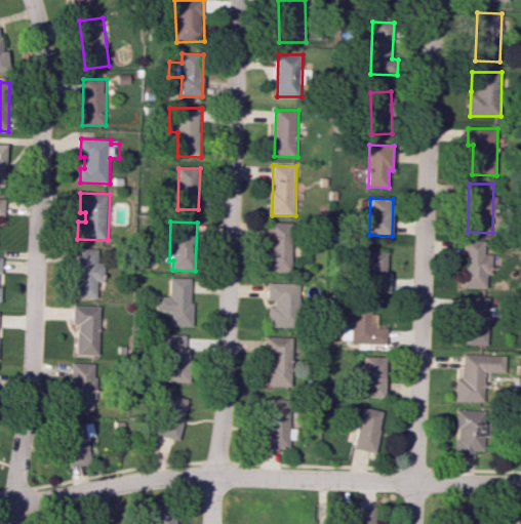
[(270,272),(292,272),(293,224),(271,223),(270,272)]
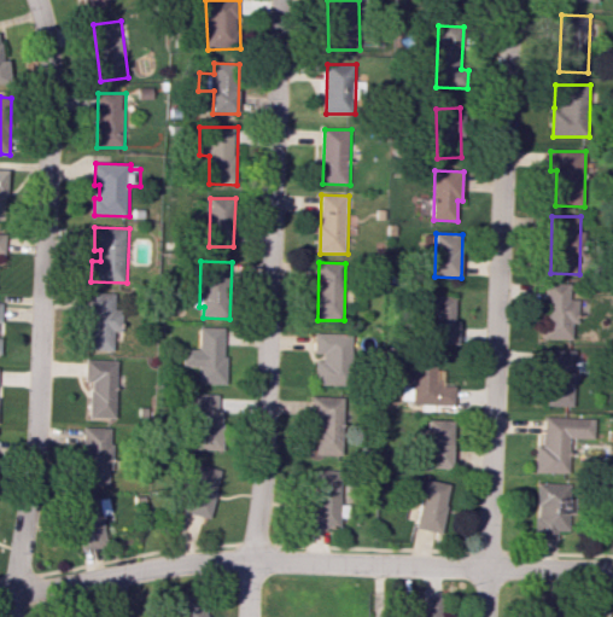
[(576,339),(577,302),(571,302),(571,284),(547,284),(546,339),(576,339)]
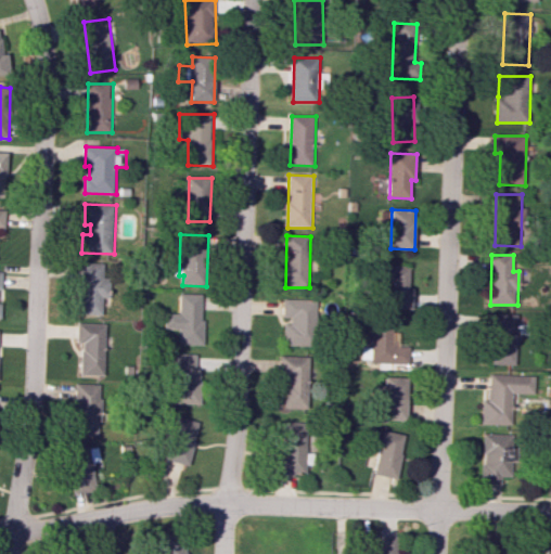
[(105,279),(106,263),(85,263),(85,290),(80,290),(79,314),(104,316),(104,298),(112,298),(112,279),(105,279)]
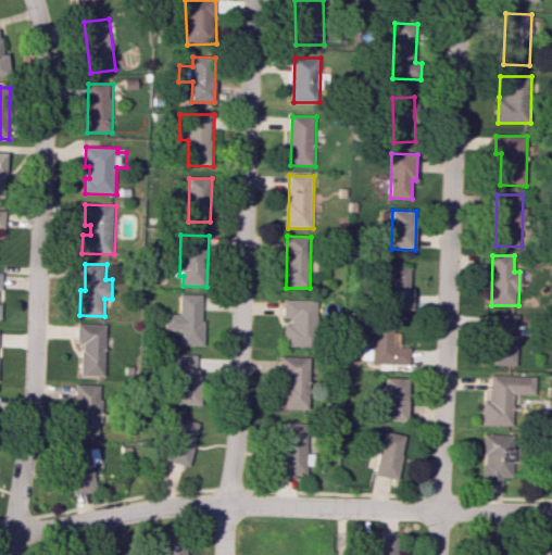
[(413,267),(390,266),(389,310),(412,311),(413,267)]
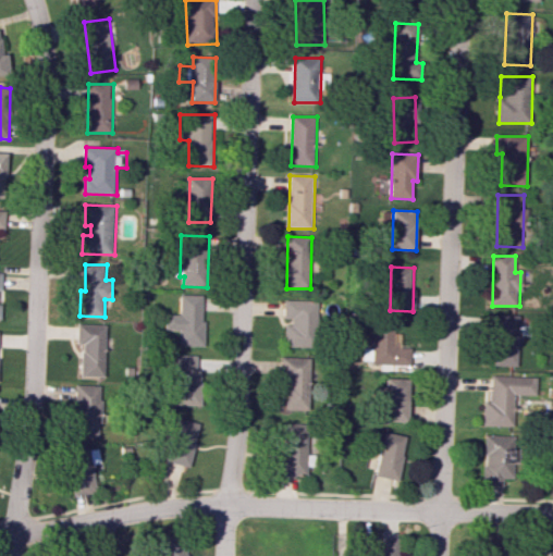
[(182,331),(181,346),(204,347),(206,296),(182,295),(182,316),(168,314),(167,330),(182,331)]
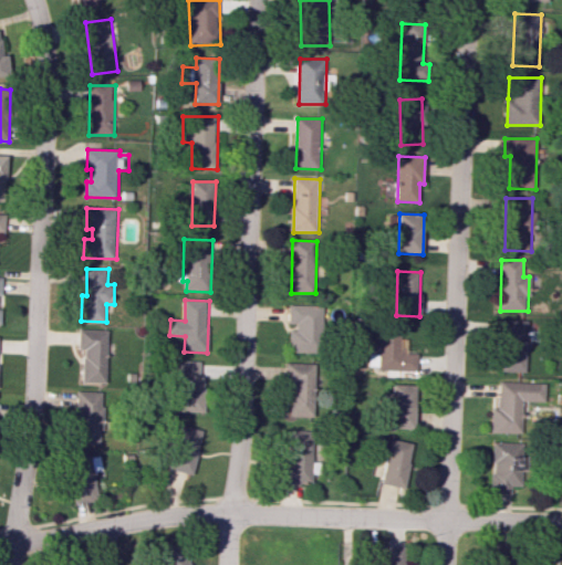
[(290,327),(291,327),(290,353),(322,354),(323,306),(290,305),(290,327)]
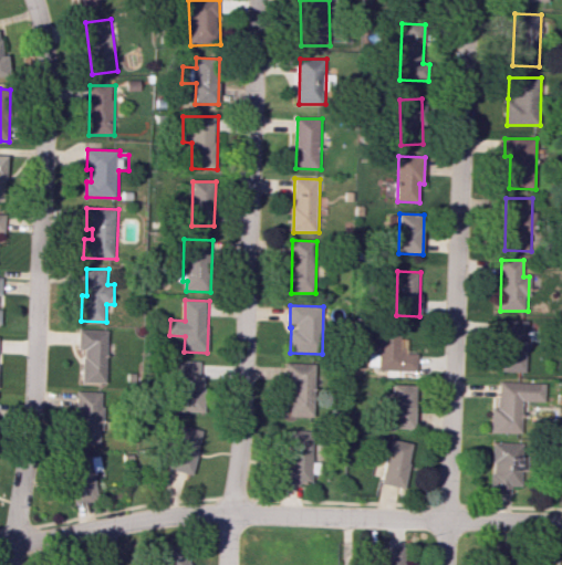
[(528,373),(528,321),(500,321),(500,373),(528,373)]
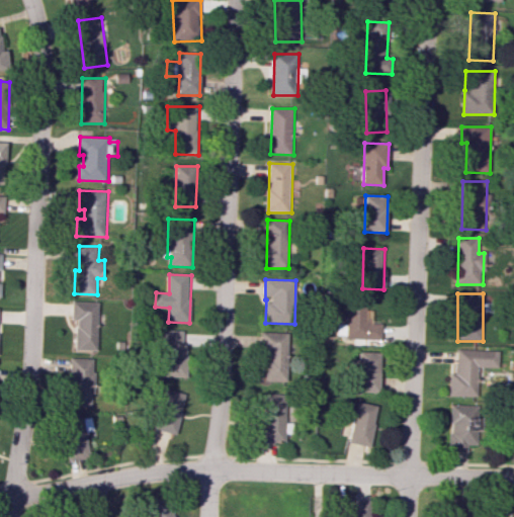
[(99,351),(100,303),(73,303),(73,321),(77,321),(77,350),(99,351)]
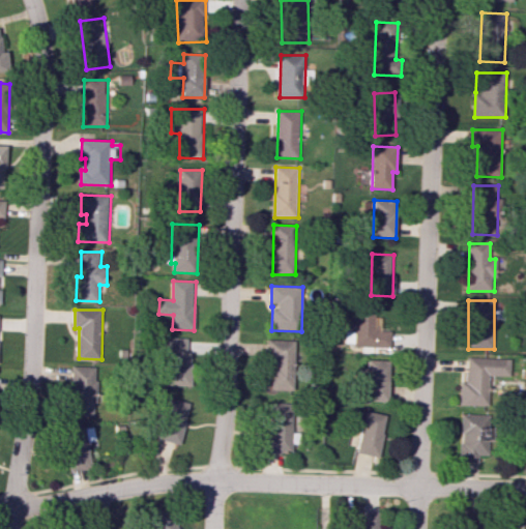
[(355,333),(347,332),(346,346),(391,348),(391,331),(377,331),(377,310),(356,310),(355,333)]
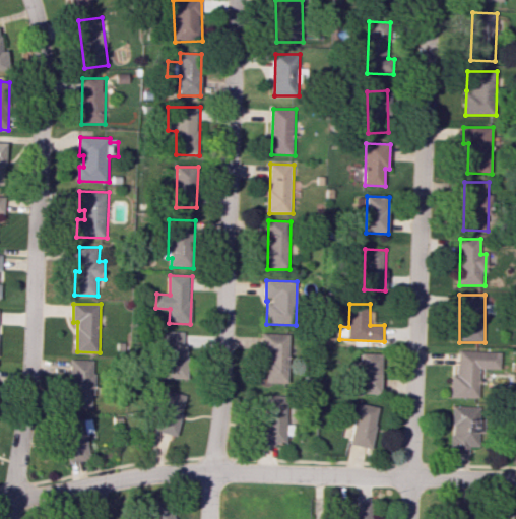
[(165,379),(188,380),(189,333),(166,332),(165,379)]
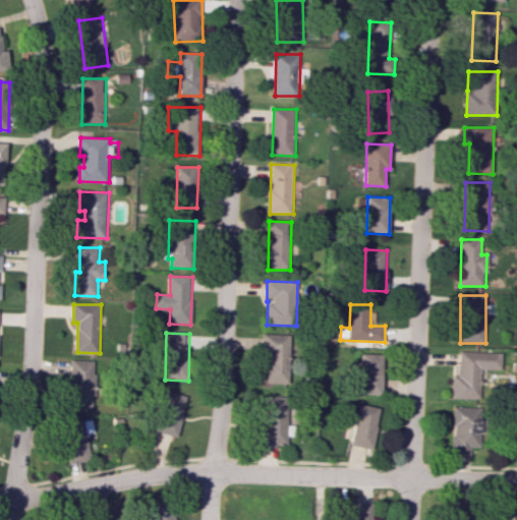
[(268,384),(290,384),(291,336),(265,335),(264,353),(269,353),(268,384)]
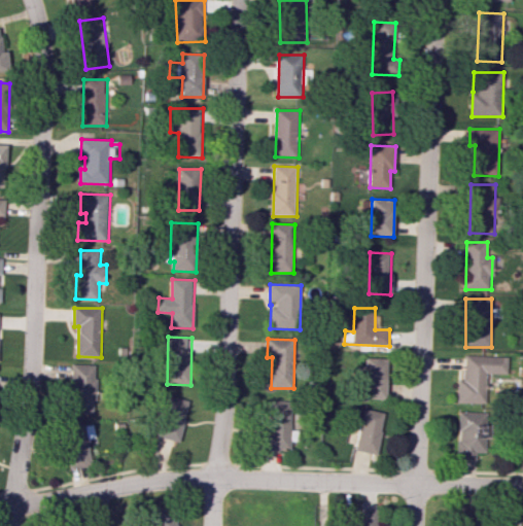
[(509,357),(465,356),(464,381),(459,381),(458,404),(487,405),(487,390),(493,390),(494,375),(508,376),(509,357)]
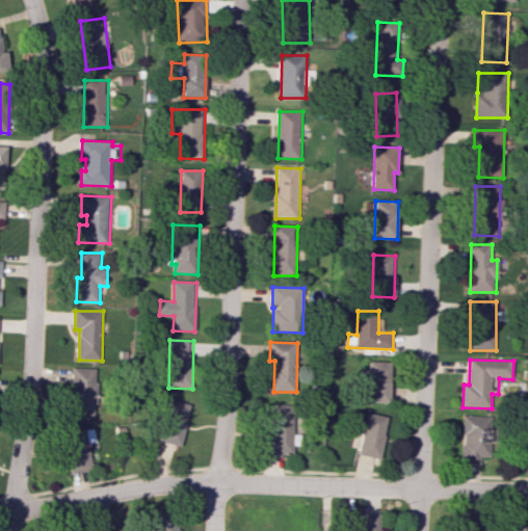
[(369,387),(368,403),(390,403),(391,363),(369,362),(369,370),(361,370),(361,386),(369,387)]
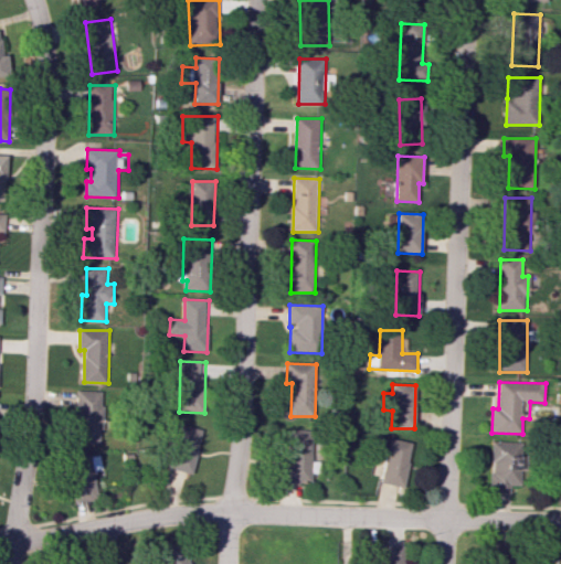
[(104,392),(77,391),(77,445),(103,445),(104,392)]
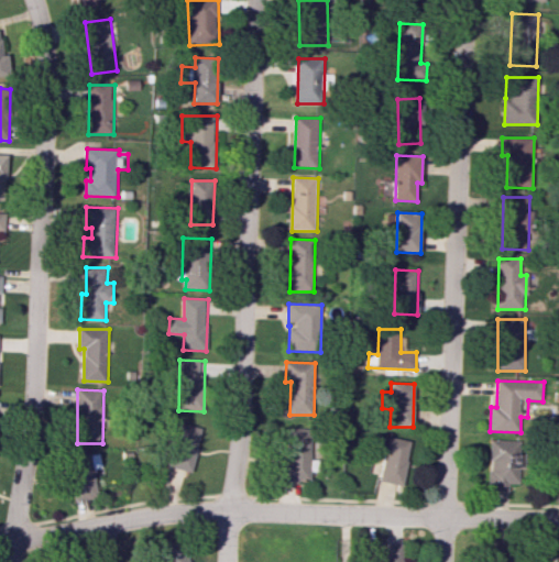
[(171,467),(193,473),(203,428),(181,423),(171,467)]
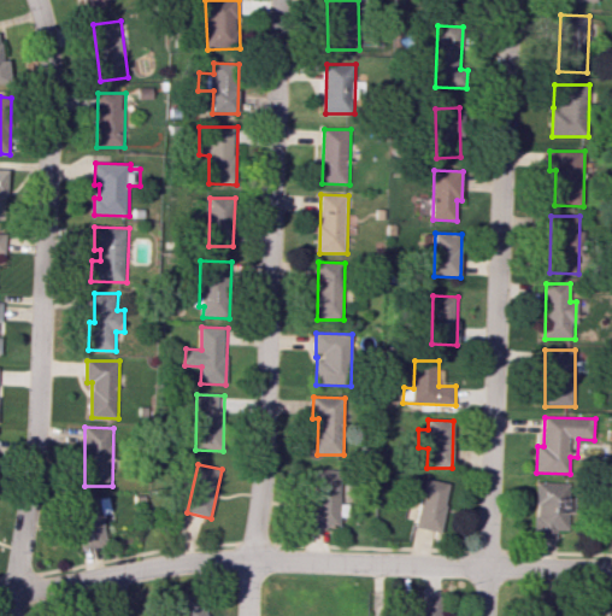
[(315,506),(310,506),(309,527),(341,528),(343,470),(317,469),(315,506)]
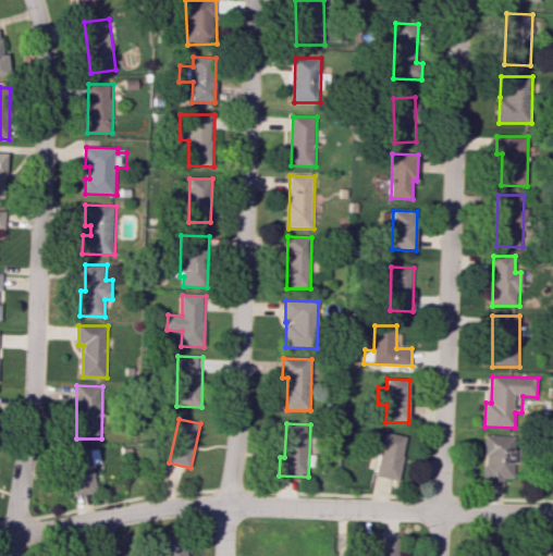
[(376,477),(398,481),(407,437),(373,431),(370,445),(381,447),(376,477)]
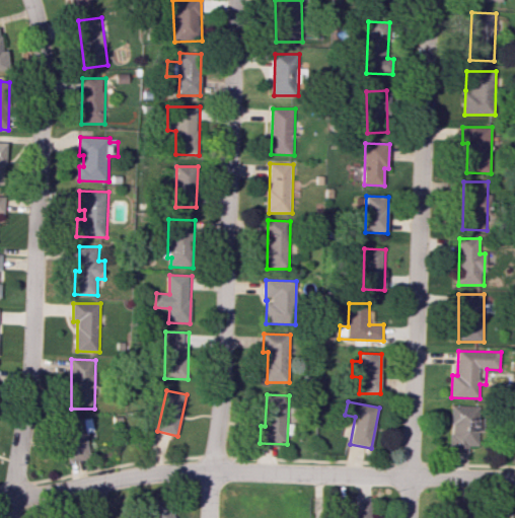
[(451,452),(470,452),(470,447),(480,447),(481,407),(453,405),(451,452)]
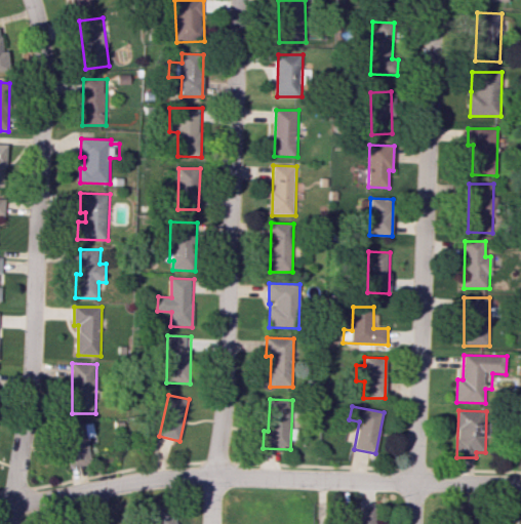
[(69,468),(90,466),(89,437),(93,437),(92,425),(67,426),(69,468)]
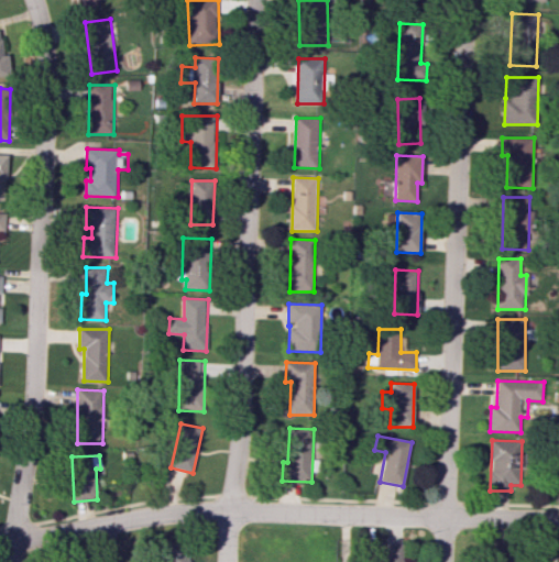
[(189,561),(190,543),(166,542),(165,561),(189,561)]
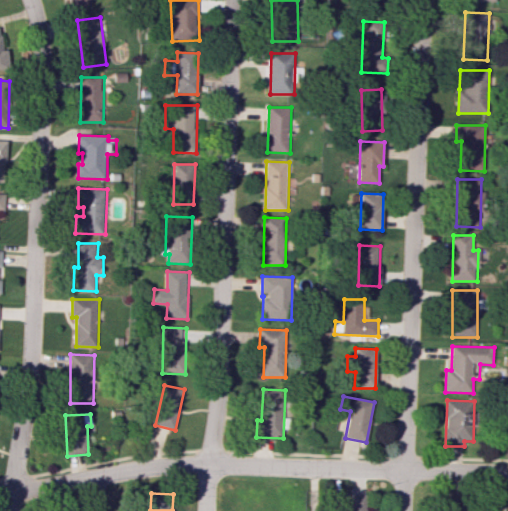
[(368,510),(369,495),(344,495),(343,510),(368,510)]
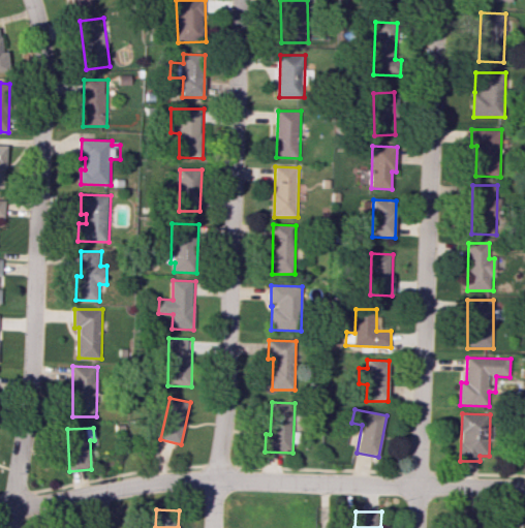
[(476,527),(476,514),(460,514),(459,527),(476,527)]
